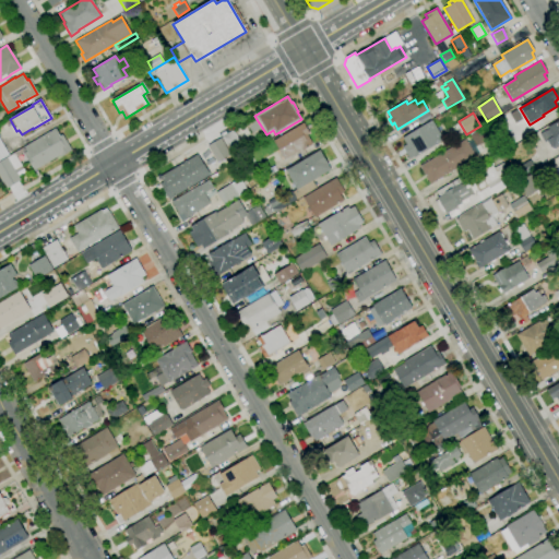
[(558,145),(555,149),(550,149),(545,140),(544,141),(538,133),(544,130),(545,131),(548,129),(547,128),(548,127),(547,126),(558,119),(558,121),(558,145)]
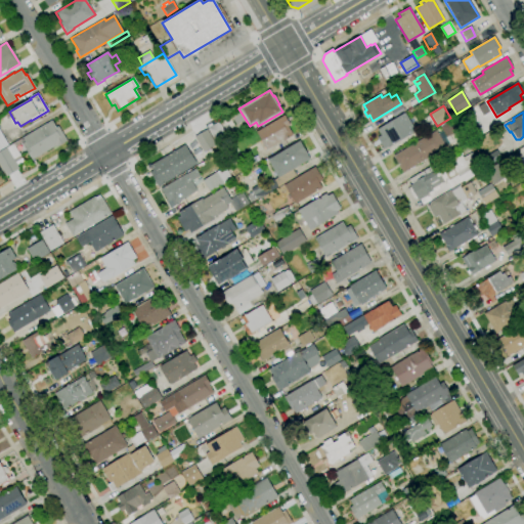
[(384,149),(377,137),(381,135),(378,129),(404,113),(416,131),(388,147),(387,147),(384,149)]
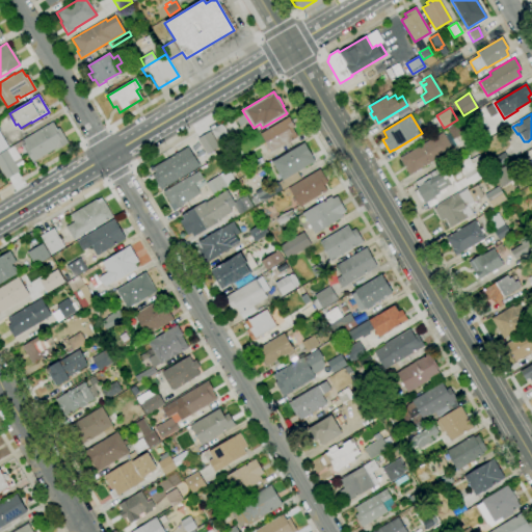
[(270,152),(260,134),(288,117),(294,127),(292,129),(297,137),(288,143),(287,142),(270,152)]
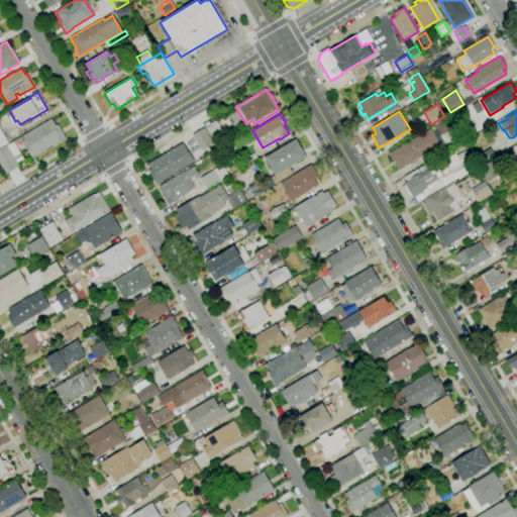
[(440,135),(434,125),(445,117),(452,128),(440,135)]
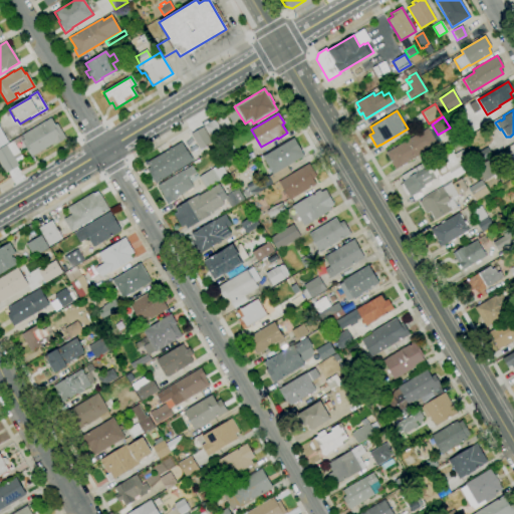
[(31,157),(21,141),(24,139),(22,135),(51,117),(55,124),(57,123),(65,138),(56,144),(55,143),(31,157)]
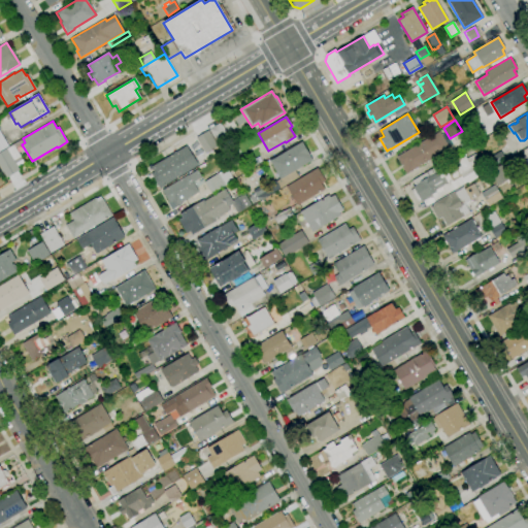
[(208,130),(220,123),(225,132),(213,139),(208,130)]
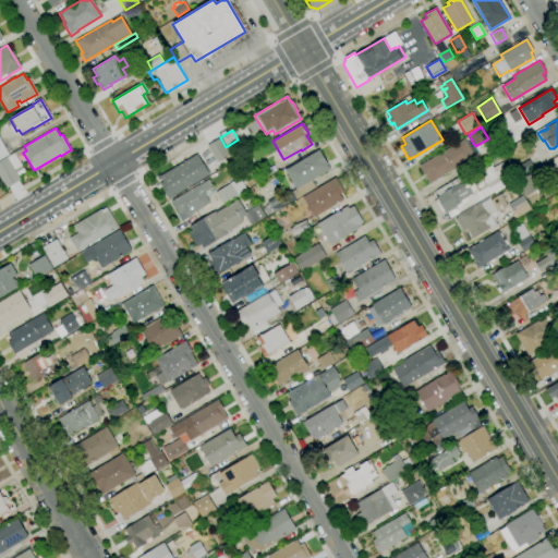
[(226,147),(230,154),(217,162),(206,145),(220,137),(226,147)]
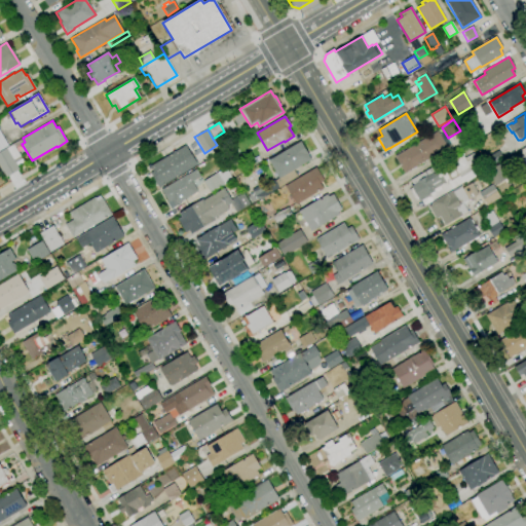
[(405,174),(395,156),(438,130),(448,148),(405,174)]
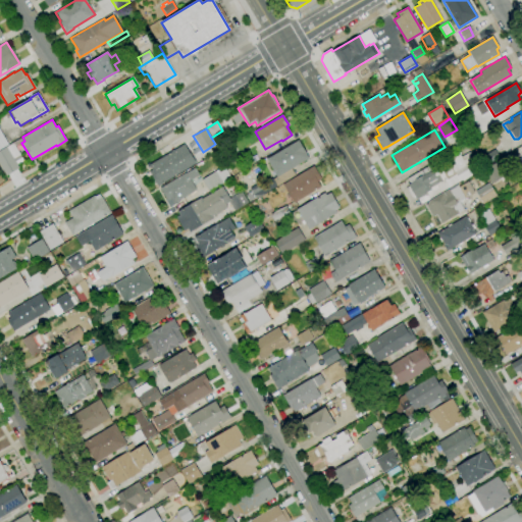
[(0,149),(0,131),(8,145),(0,149)]
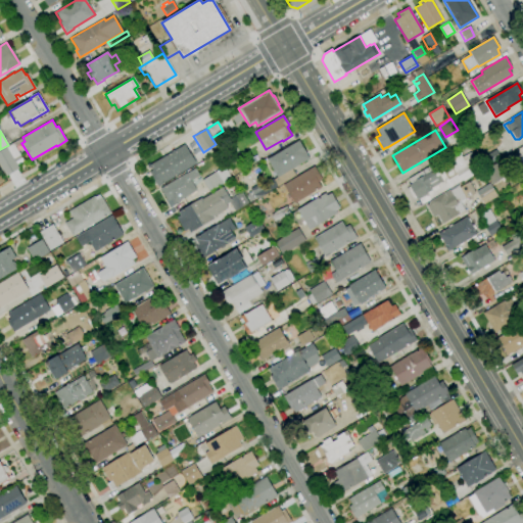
[(250,201),(246,195),(251,191),(250,189),(257,185),(259,187),(273,179),(273,180),(278,177),(267,159),(298,140),(310,158),(292,169),(295,176),(276,187),(277,187),(256,199),(255,198),(250,201)]
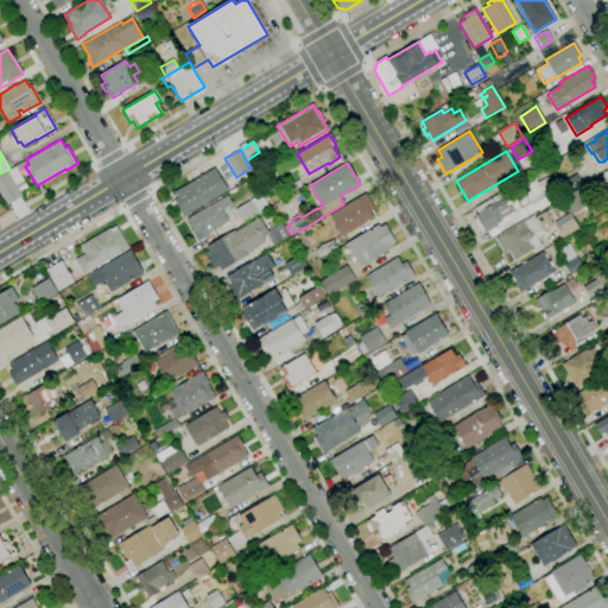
[(7,206),(0,192),(0,176),(7,171),(16,168),(27,188),(20,191),(23,196),(7,206)]
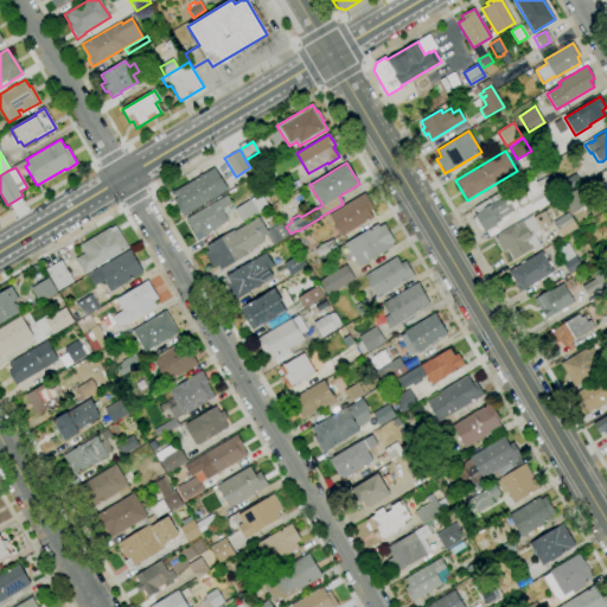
[(184,217),(173,200),(177,198),(173,192),(215,167),(228,190),(217,196),(218,197),(184,217)]
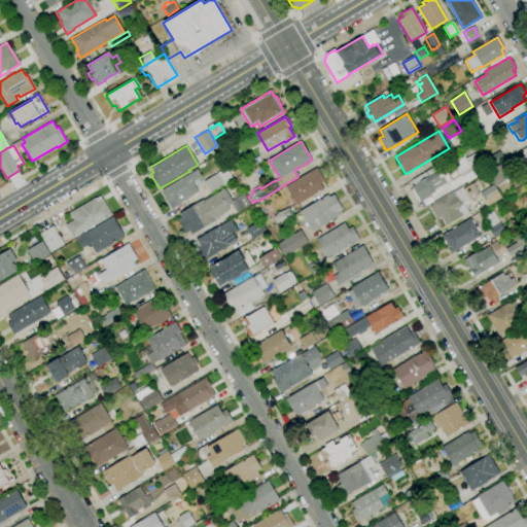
[(487,169),(481,159),(489,153),(491,156),(499,151),(504,159),(487,169)]
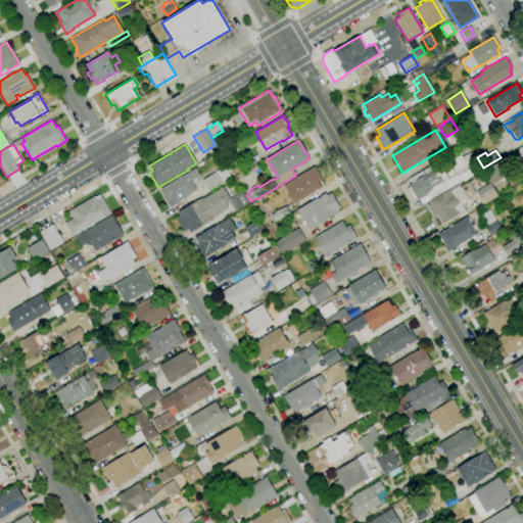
[(422,204),(419,199),(417,200),(416,197),(413,199),(407,189),(410,187),(409,185),(411,184),(408,179),(431,165),(438,163),(458,151),(462,157),(470,152),(481,169),(472,175),(472,176),(462,183),(461,181),(422,204)]
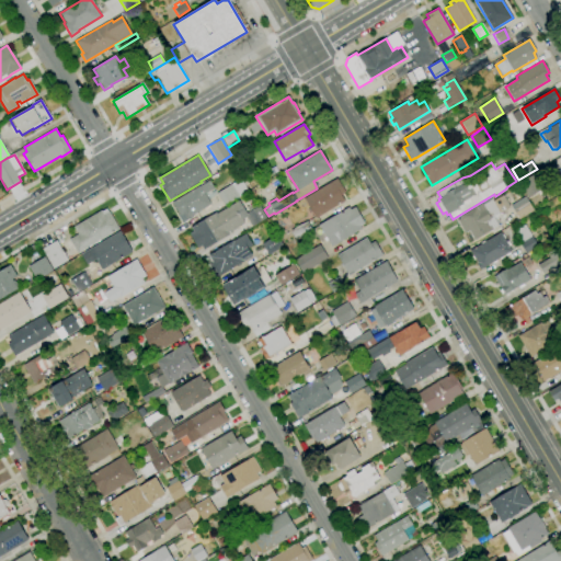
[(529,197),(519,183),(533,175),(542,189),(529,197)]
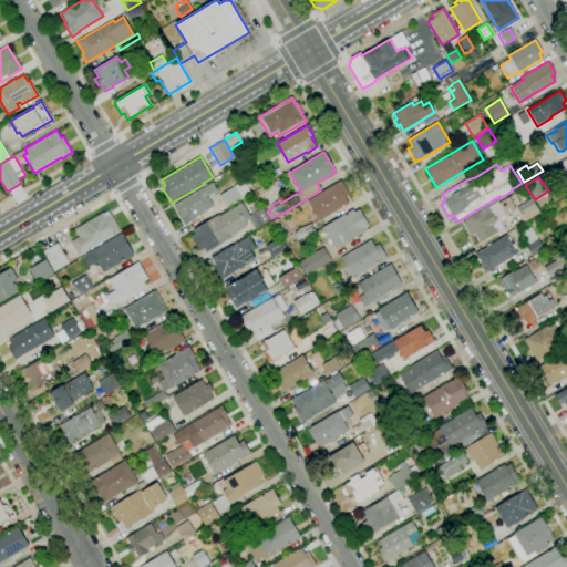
[(319,220),(307,200),(340,181),(349,194),(344,197),(348,203),(319,220)]
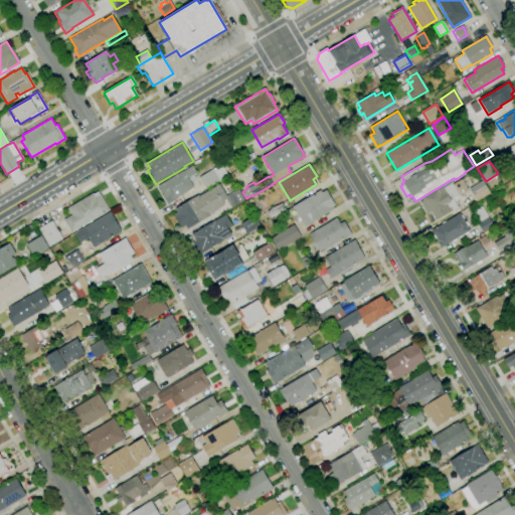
[(169,204),(158,186),(192,166),(198,177),(199,178),(191,184),(193,187),(174,199),(175,200),(169,204)]
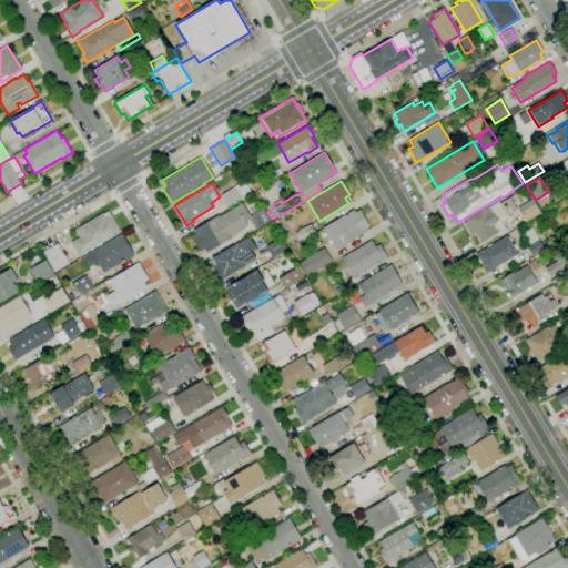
[(226,209),(220,196),(219,195),(236,185),(239,188),(245,184),(246,186),(249,185),(252,191),(251,192),(251,193),(226,209)]
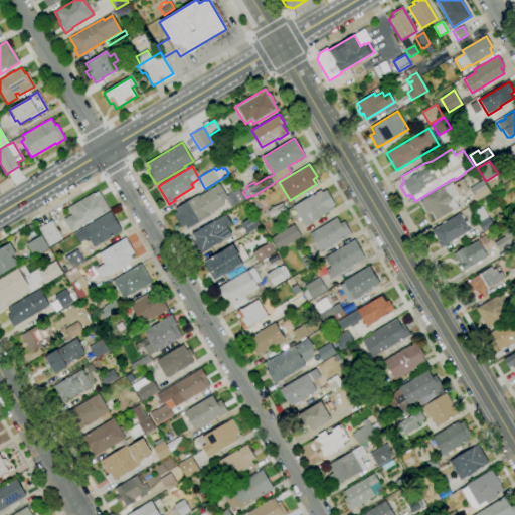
[(476,201),(468,189),(482,180),(490,193),(476,201)]
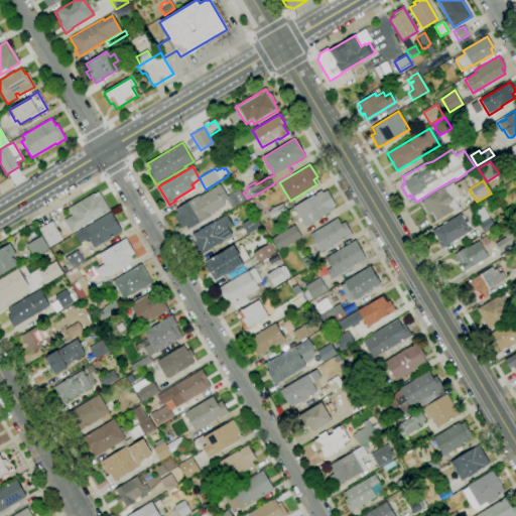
[(436,221),(431,213),(427,215),(421,204),(424,199),(443,187),(444,188),(453,183),(460,197),(454,200),(459,208),(436,221)]
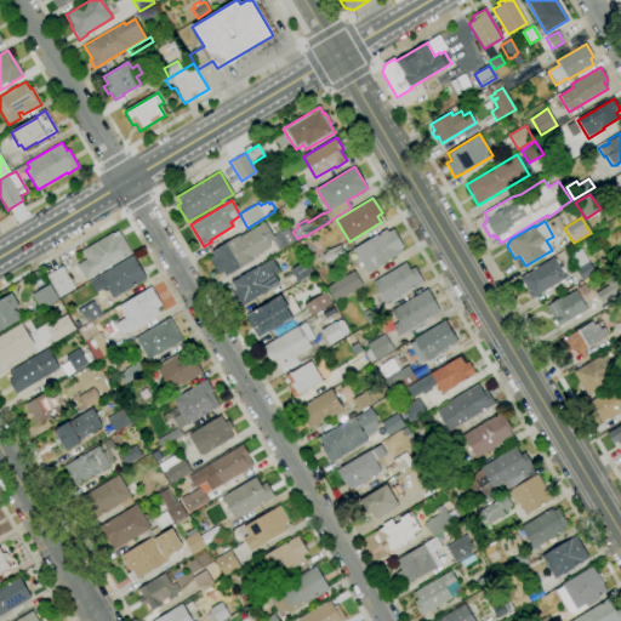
[(226,277),(223,272),(218,275),(209,258),(214,256),(211,252),(239,235),(240,237),(265,222),(273,237),(275,235),(273,232),(285,224),(295,241),(279,251),(273,240),(268,243),(271,248),(252,258),(254,260),(226,277)]
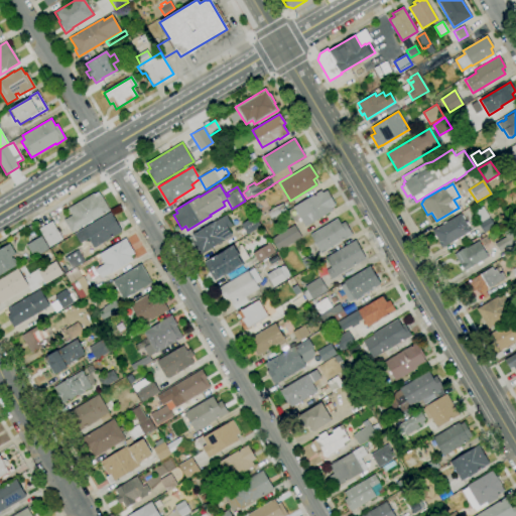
[(305,227),(293,207),(320,190),(323,192),(327,190),(336,206),(332,208),(333,211),(305,227)]
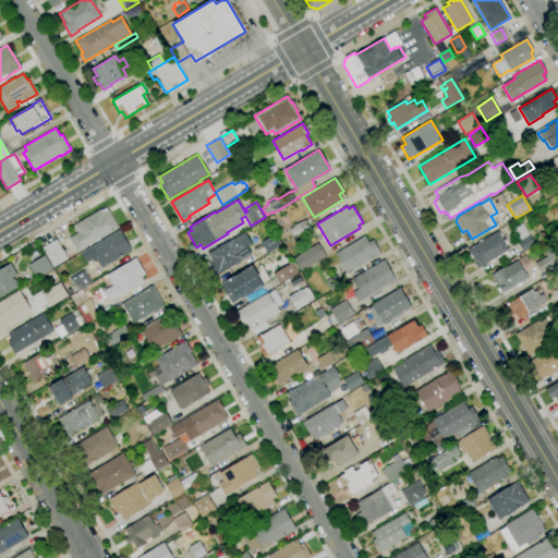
[(69,238),(77,233),(73,226),(100,209),(102,214),(108,210),(119,229),(77,252),(69,238)]
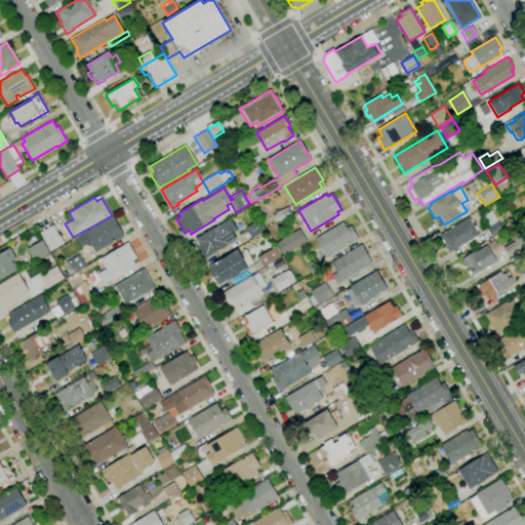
[(272,216),(286,207),(291,214),(277,224),(272,216)]
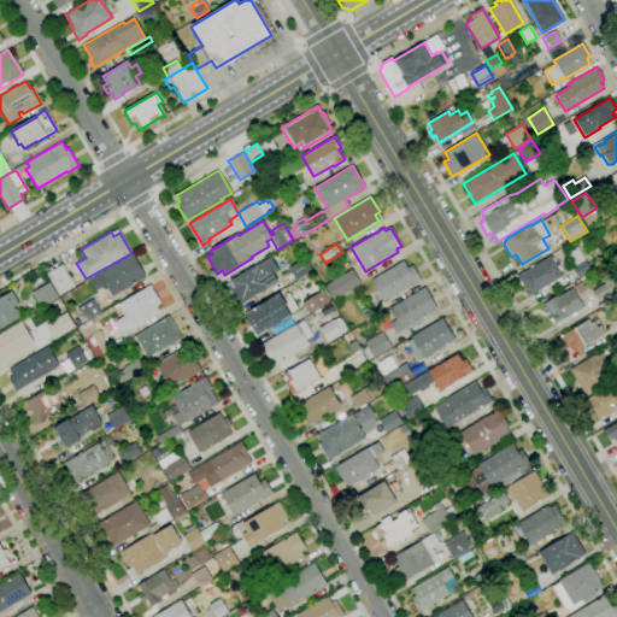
[(579,280),(571,269),(574,268),(565,254),(577,247),(592,271),(579,280)]
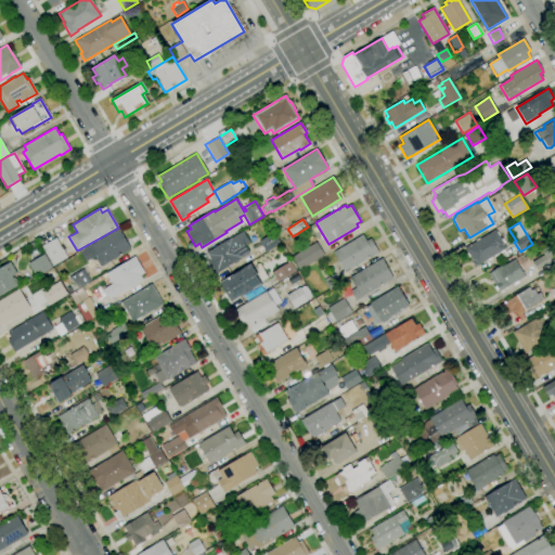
[(101,267),(94,257),(86,262),(79,252),(118,229),(131,249),(101,267)]
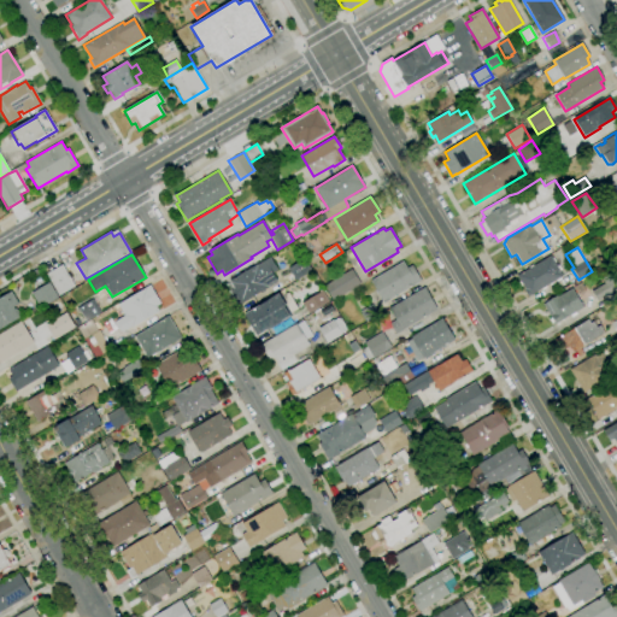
[(528,298),(524,292),(526,292),(517,276),(551,256),(552,258),(553,257),(556,262),(554,263),(557,266),(559,265),(562,270),(559,271),(563,276),(528,298)]
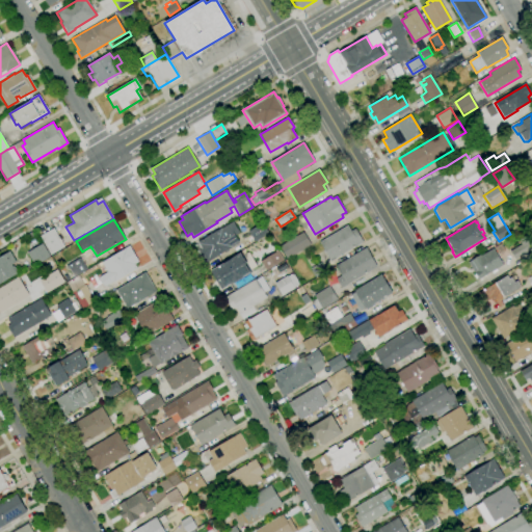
[(205,264),(197,251),(202,249),(197,242),(221,228),(221,229),(233,221),(239,233),(235,235),(239,243),(205,264)]
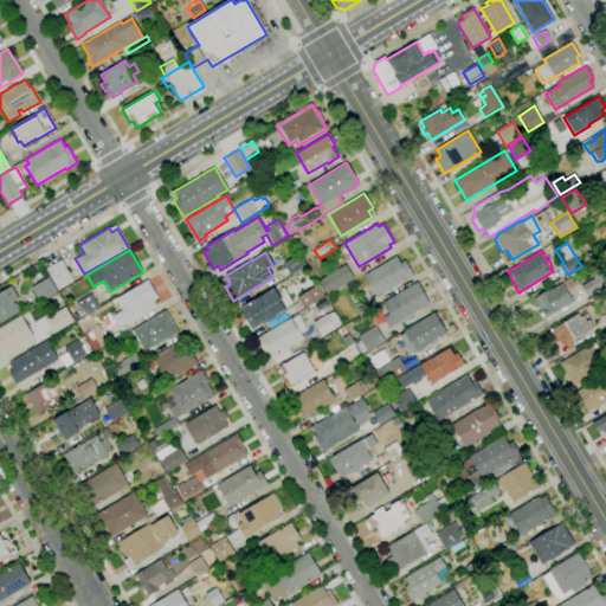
[(290,276),(283,264),(298,253),(305,265),(290,276)]
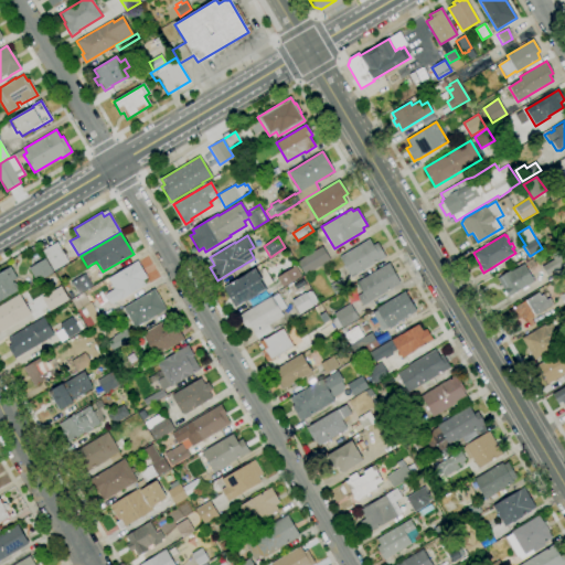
[(352,277),(340,257),(369,240),(373,246),(377,243),(385,257),(352,277)]
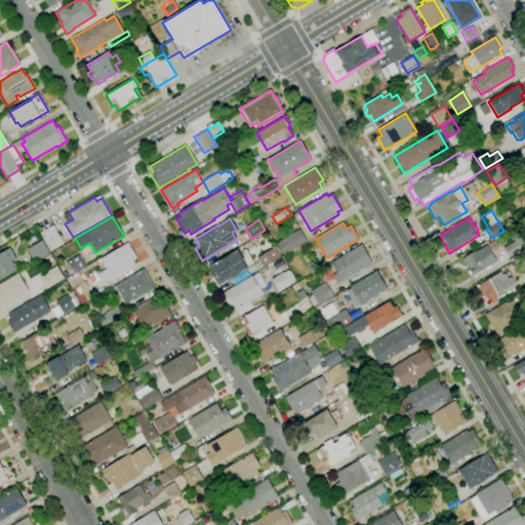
[(50,251),(39,233),(52,225),(64,244),(50,251)]
